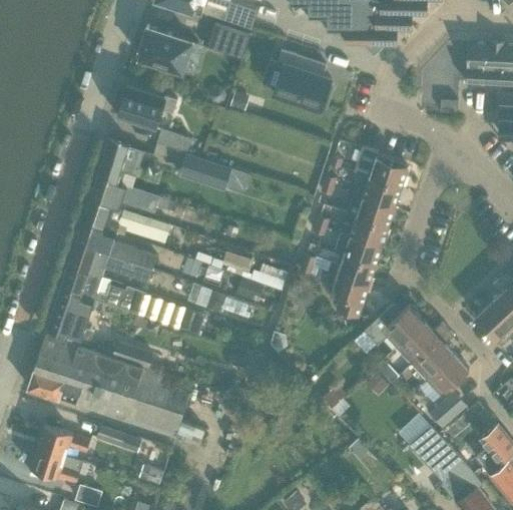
[(155,0),(155,1),(201,15),(201,13),(249,28),(258,4),(244,0),(155,0)]
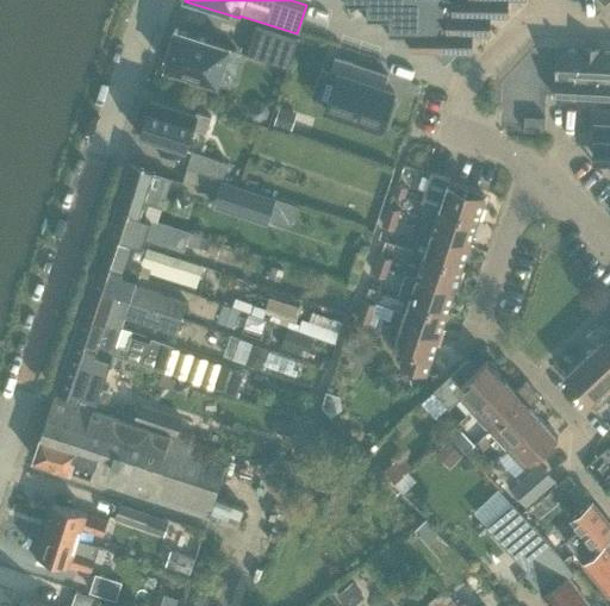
[(450,0),(449,0),(343,0),(344,10),(346,10),(346,8),(352,8),(366,8),(366,25),(368,25),(368,24),(388,24),(388,39),(390,39),(411,39),(411,55),(412,55),(434,55),(444,67),(456,56),(466,55),(466,54),(466,37),(484,38),(484,36),(483,36),(484,20),(502,20),(502,18),(502,1),(520,2),(520,0),(450,0)]
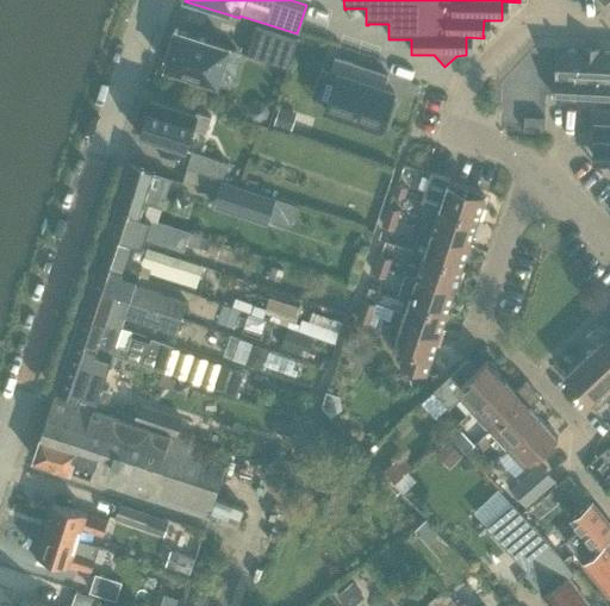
[(257,27),(248,57),(288,70),(298,41),(257,27)]
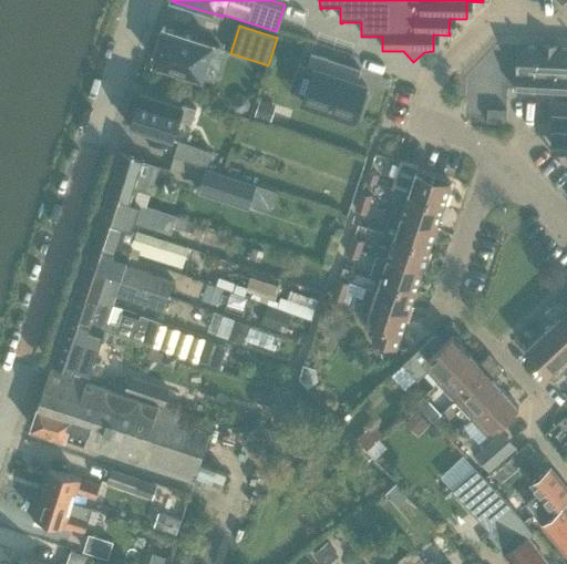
[(157,57),(154,65),(202,81),(213,47),(163,30),(155,55),(157,57)]
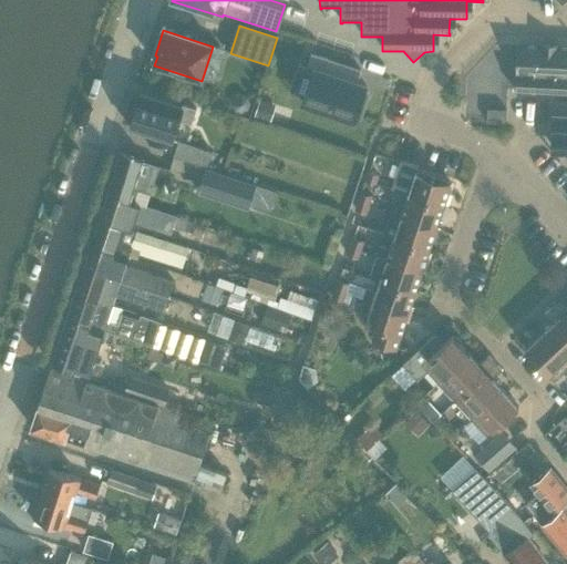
[(566,49),(518,45),(517,71),(506,70),(506,79),(463,75),(460,119),(503,122),(505,88),(515,88),(515,90),(566,93),(566,49)]
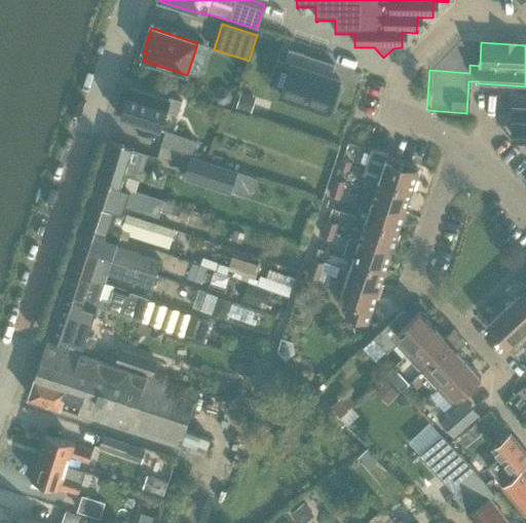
[(277,61),(268,89),(280,94),(279,99),(330,115),(342,79),(332,76),(336,66),(290,50),(286,64),(277,61)]
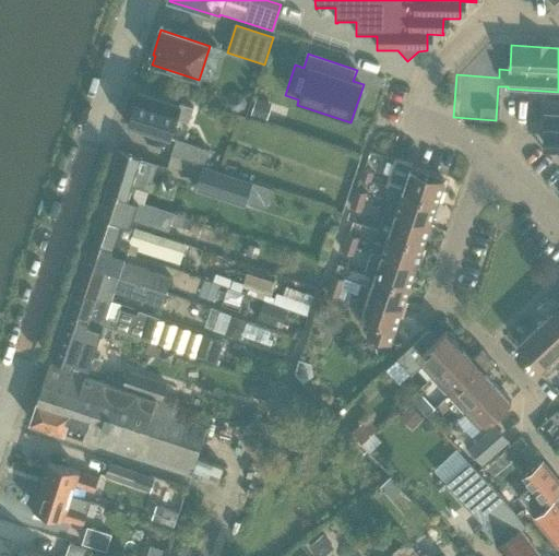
[(179,108),(139,96),(129,128),(158,138),(158,135),(170,140),(176,120),(189,125),(193,110),(180,105),(179,108)]
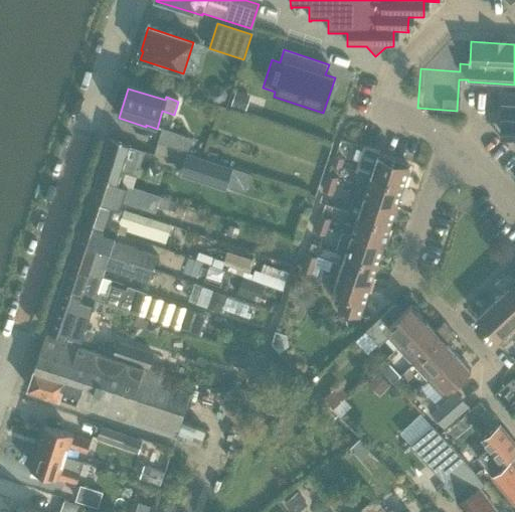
[(212,92),(210,98),(213,103),(219,105),(226,102),(227,96),(225,91),(219,89),(212,92)]
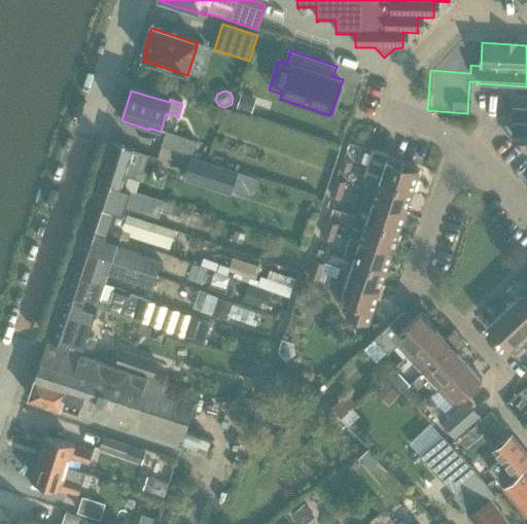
[(242,95),(237,110),(247,113),(253,98),(242,95)]
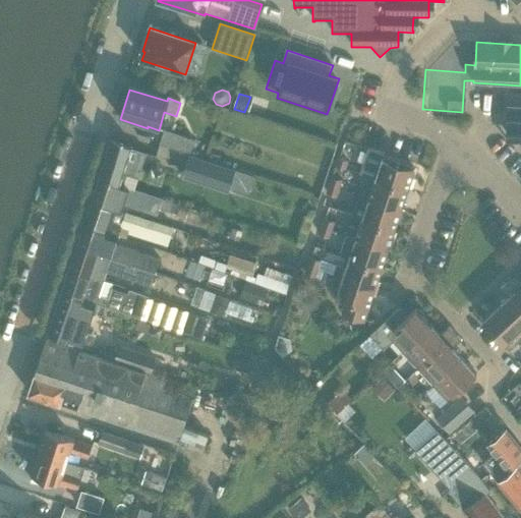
[(520,96),(508,96),(506,137),(520,137),(520,96)]
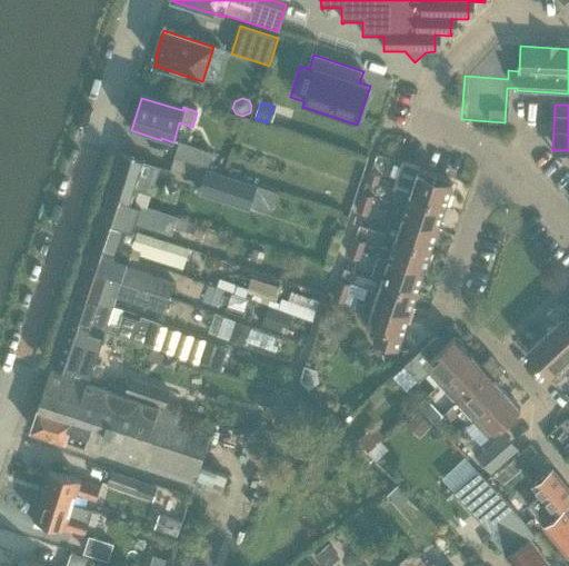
[(175,159),(203,168),(208,169),(212,154),(179,142),(175,159)]
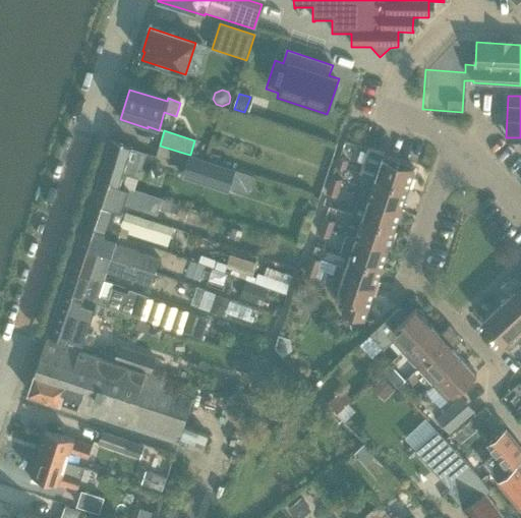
[(111,140),(99,181),(120,188),(123,177),(133,180),(141,153),(132,150),(133,148),(111,140)]
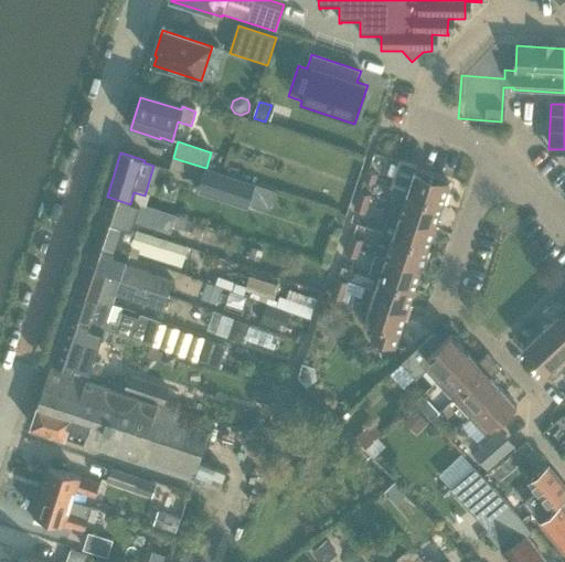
[(400,163),(392,189),(397,191),(406,194),(443,207),(450,184),(416,172),(416,170),(400,163)]
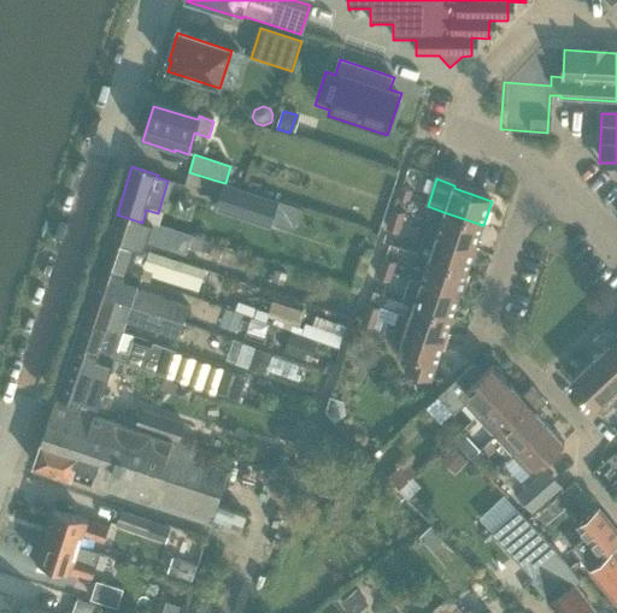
[(224,187),(217,210),(272,228),(280,205),(224,187)]
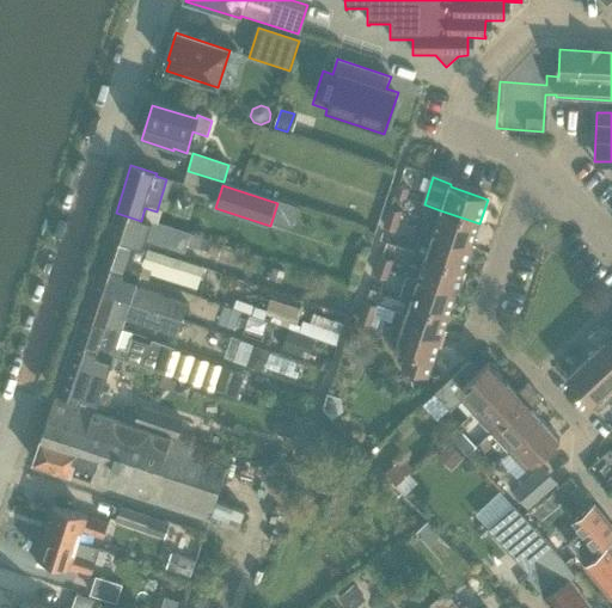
[(398,186),(396,196),(405,198),(408,190),(398,186)]
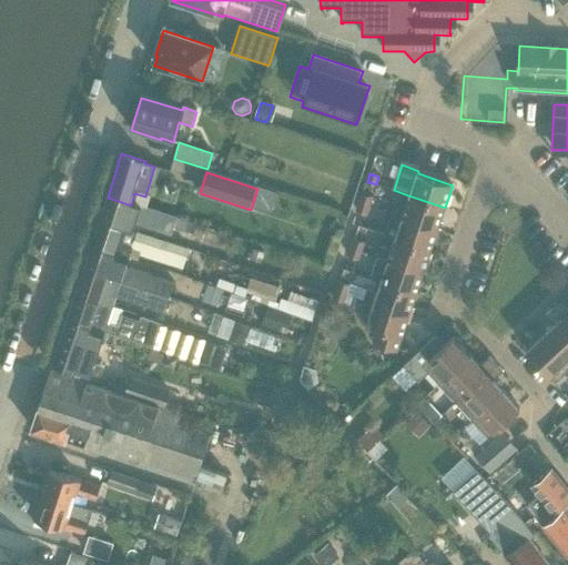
[(399,192),(393,214),(402,217),(438,229),(445,208),(408,195),(399,192)]
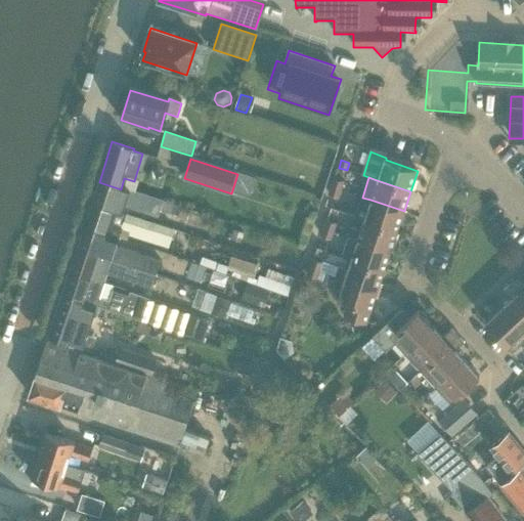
[(335,179),(332,187),(340,189),(343,182),(335,179)]
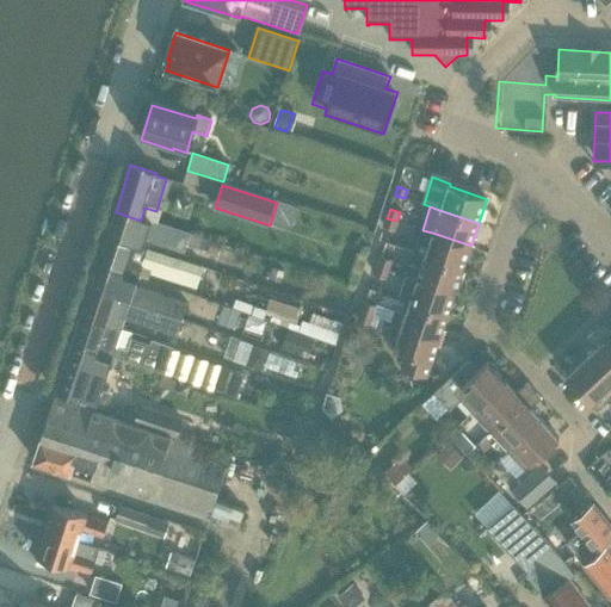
[(116,212),(107,239),(143,251),(147,242),(184,255),(186,247),(190,236),(191,235),(153,223),(153,224),(150,224),(141,221),(116,212)]
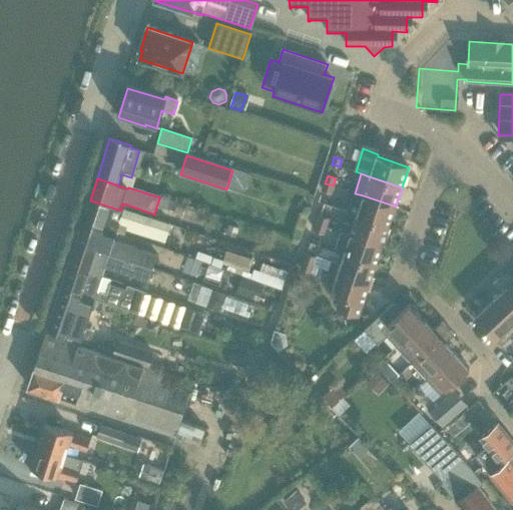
[(325,183),(322,191),(331,194),(333,185),(325,183)]
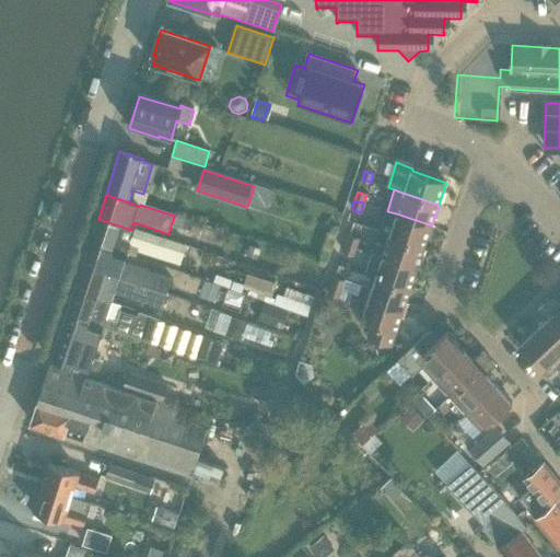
[(387,211),(380,232),(388,235),(424,247),(432,225),(396,213),(387,211)]
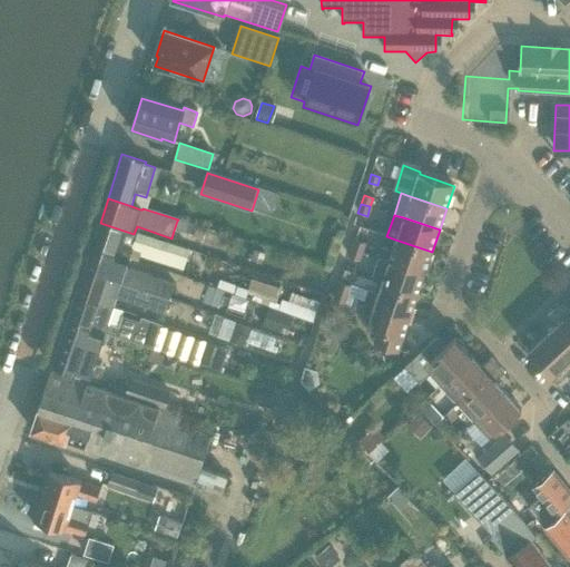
[(177,221),(174,231),(189,236),(193,225),(177,221)]
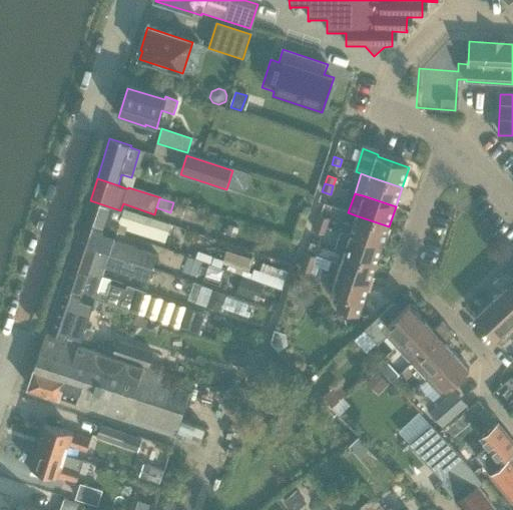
[(124,211),(121,210),(120,210),(90,200),(82,222),(117,234),(119,228),(125,230),(124,230),(164,244),(170,225),(124,210),(124,211)]
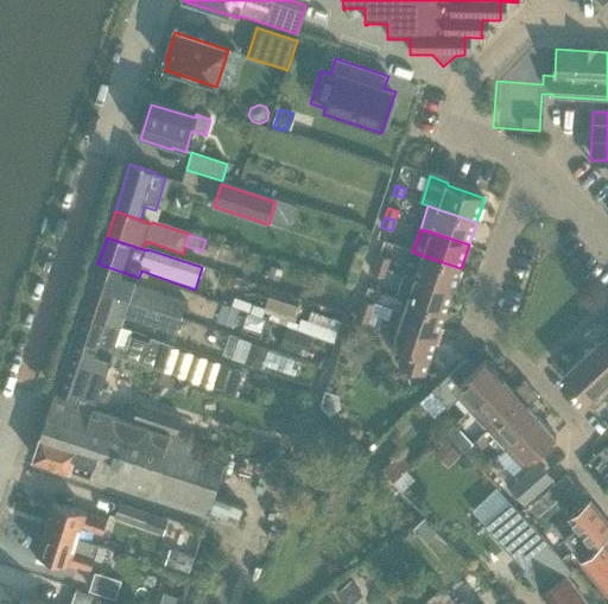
[(387,259),(378,255),(375,265),(385,268),(387,259)]
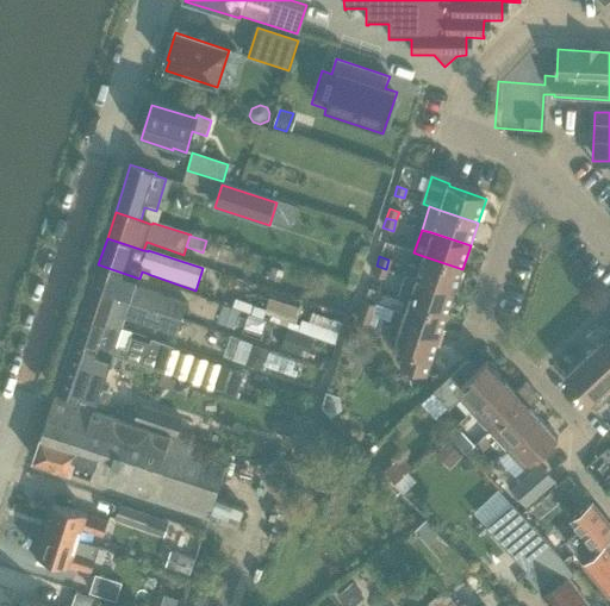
[(416,279),(455,292),(462,269),(423,256),(419,269),(410,266),(406,275),(416,279)]
